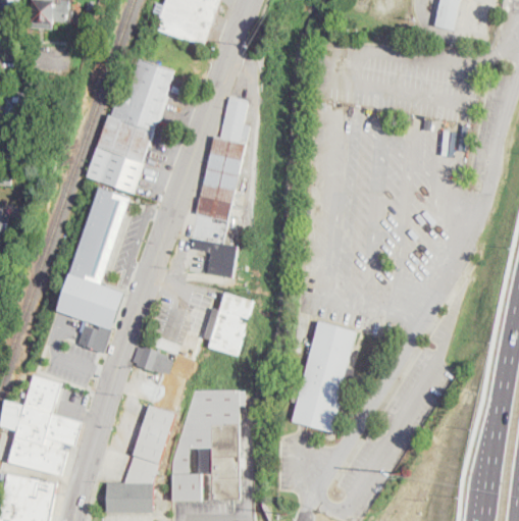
[(0,0),(19,0),(17,30),(0,28),(0,0)]
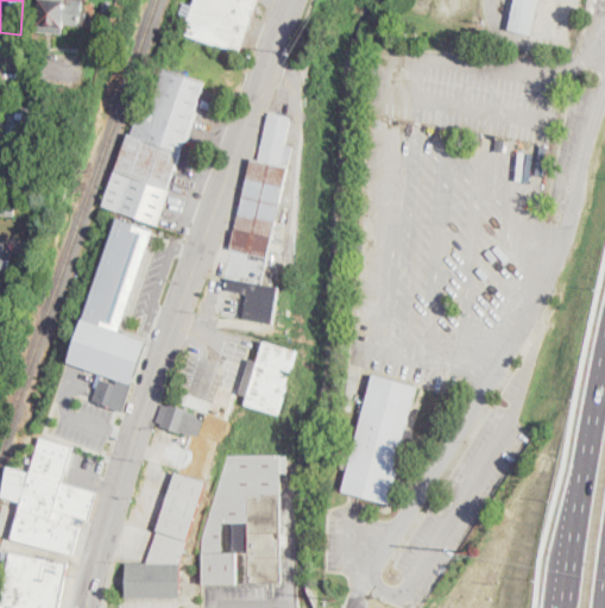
[(80,0),(79,18),(76,18),(75,26),(61,25),(61,36),(36,33),(37,26),(35,26),(36,0),(80,0)]
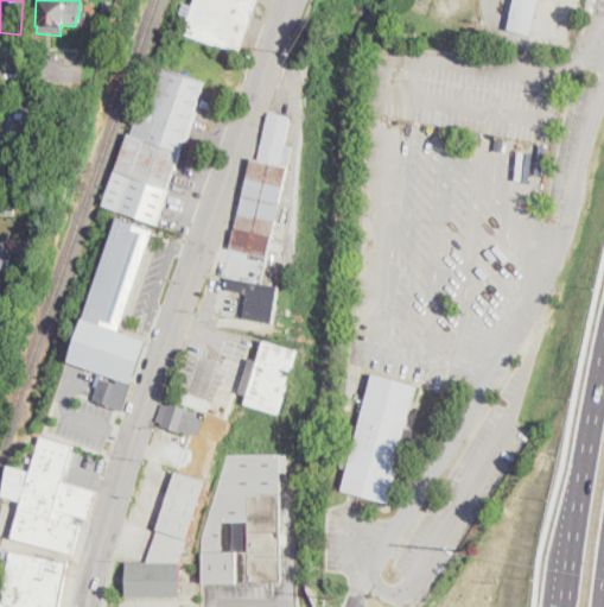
[(255,0),(236,55),(179,35),(183,25),(175,21),(180,4),(190,7),(192,0),(255,0)]
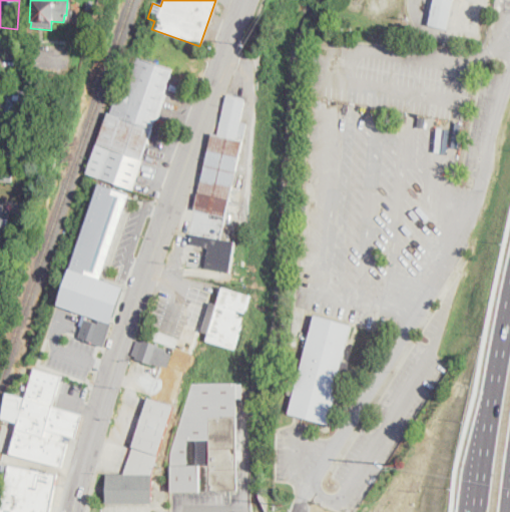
[(452,0),(445,30),(427,26),(432,0),(452,0)]
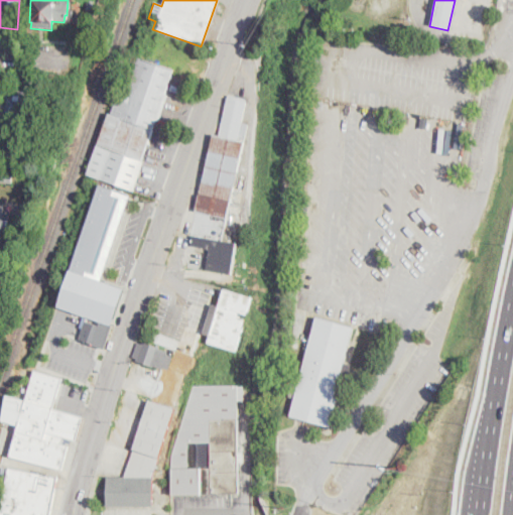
[(171,70),(162,95),(166,97),(157,121),(153,120),(139,160),(142,161),(131,191),(85,175),(106,114),(109,115),(113,102),(109,100),(112,93),(115,94),(121,78),(117,76),(120,69),(124,70),(129,54),(171,70)]
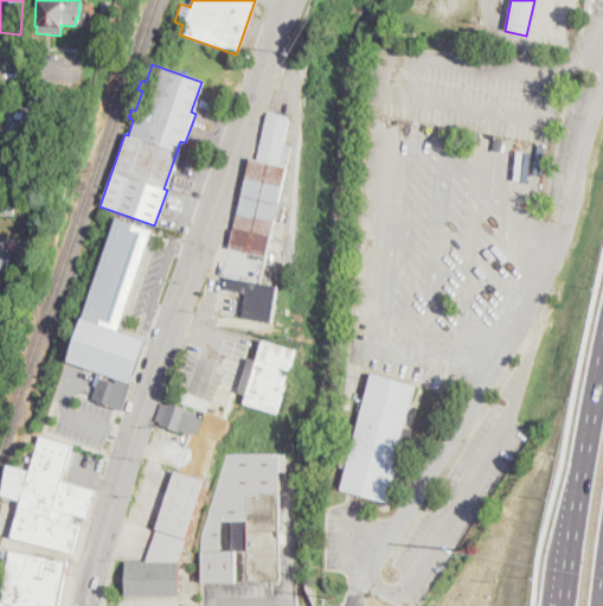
[(31,107),(30,113),(32,113),(31,125),(33,125),(33,136),(31,136),(30,152),(17,151),(17,147),(7,147),(7,138),(0,136),(0,123),(2,123),(2,112),(6,112),(6,106),(31,107)]
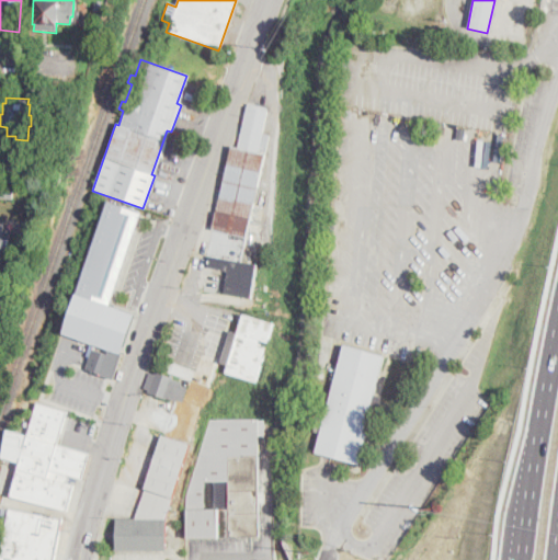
[(268,136),(255,189),(263,190),(260,204),(251,203),(243,238),(209,230),(228,147),(235,148),(245,104),(265,110),(260,134),(268,136)]
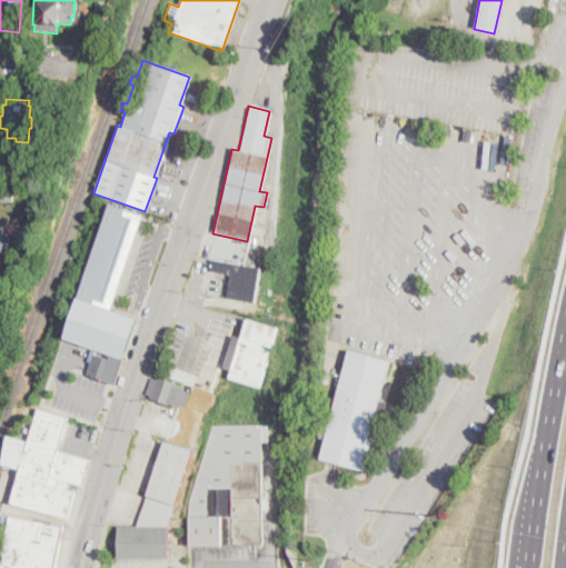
[(32,187),(32,195),(10,193),(10,186),(32,187)]
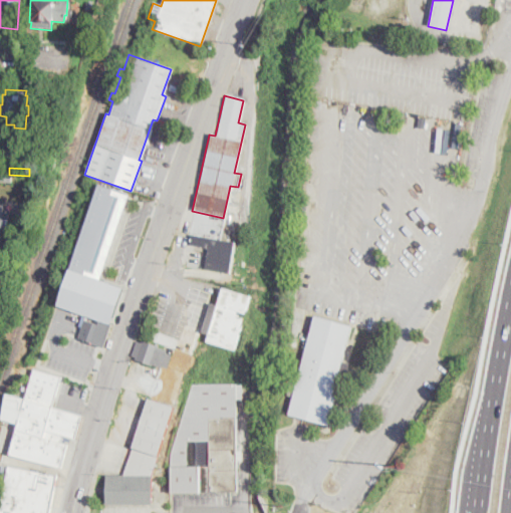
[(0,174),(10,175),(10,183),(0,183),(0,174)]
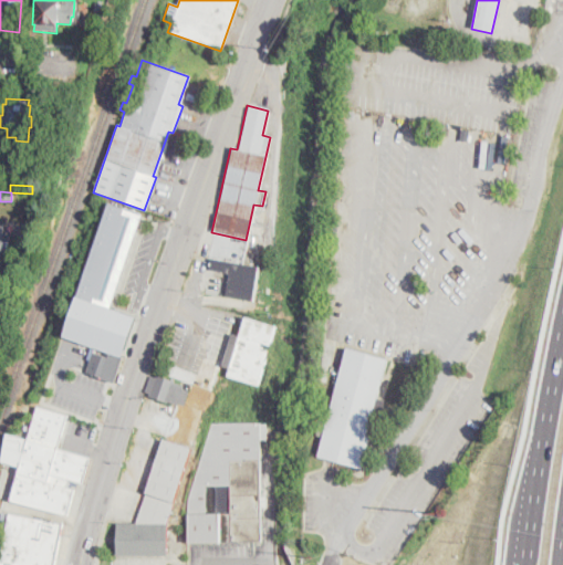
[(133,243),(131,242),(108,307),(74,296),(106,203),(143,217),(133,243)]
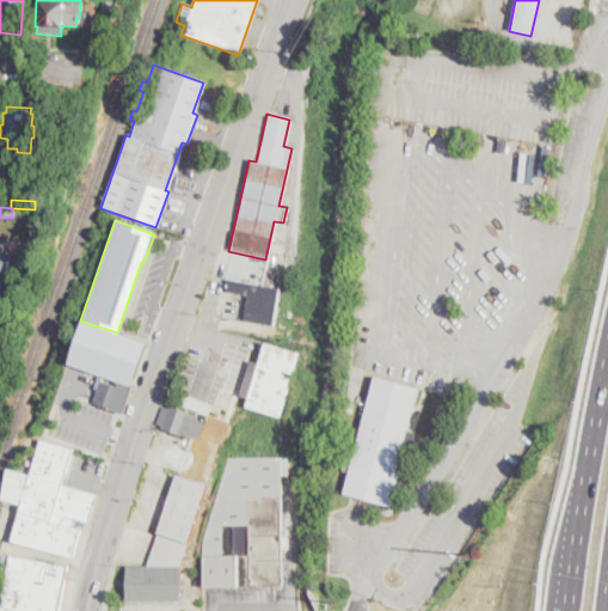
[(0,240),(1,240),(0,254),(10,255),(8,272),(5,272),(4,277),(1,276),(0,285),(0,240)]
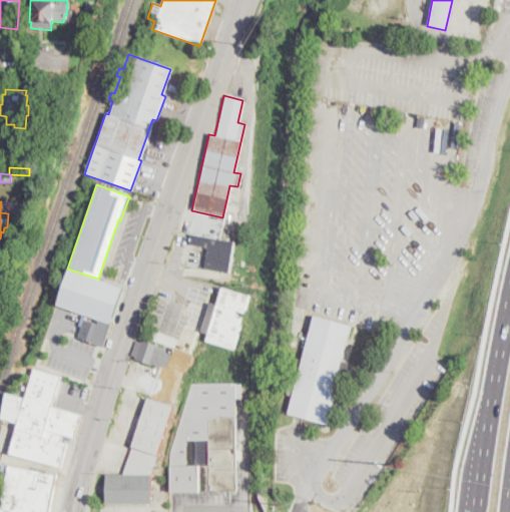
[(233,242),(228,274),(194,269),(195,260),(204,261),(206,248),(187,245),(189,234),(233,242)]
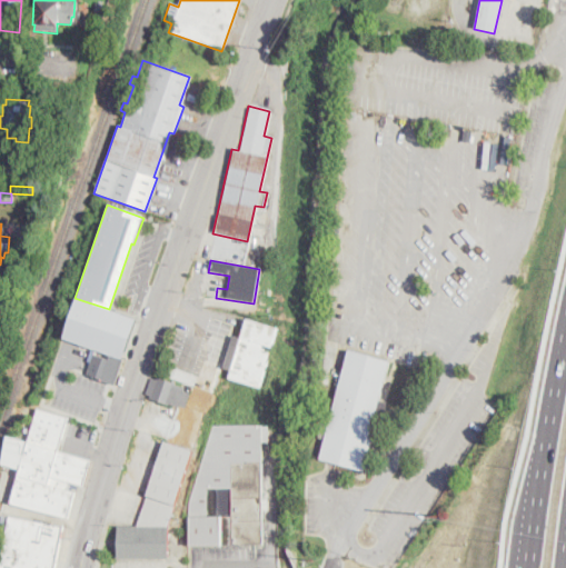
[(75,298),(61,338),(108,355),(121,359),(135,318),(109,309),(75,298)]
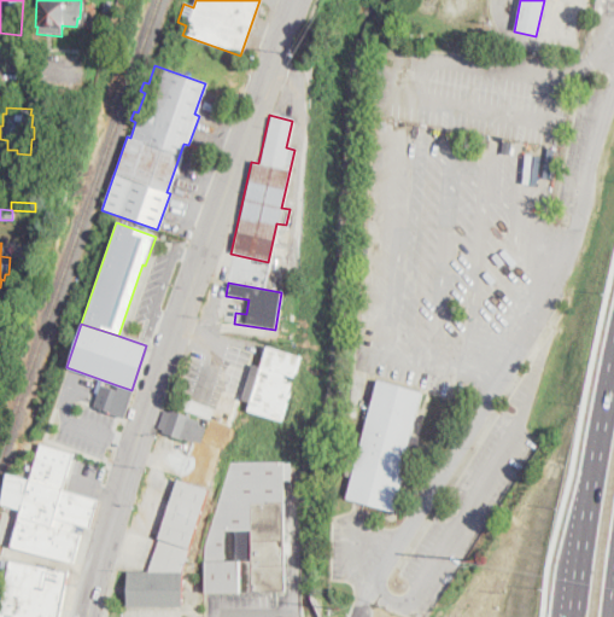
[(265,345),(299,355),(280,421),(246,409),(249,402),(239,399),(251,364),(259,366),(265,345)]
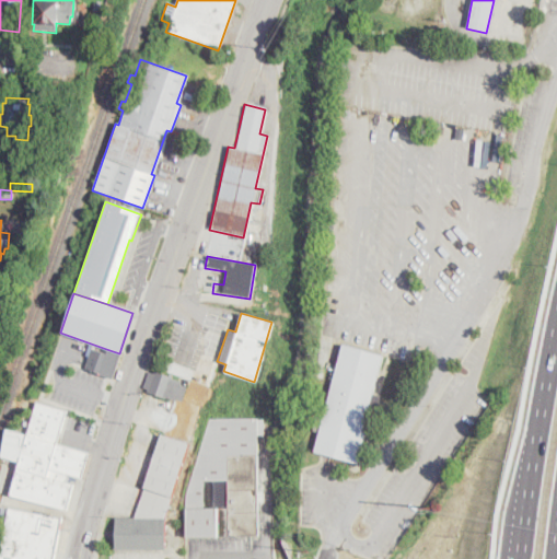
[(375,412),(368,410),(361,433),(366,434),(357,465),(313,453),(341,346),(382,357),(371,395),(380,397),(375,412)]
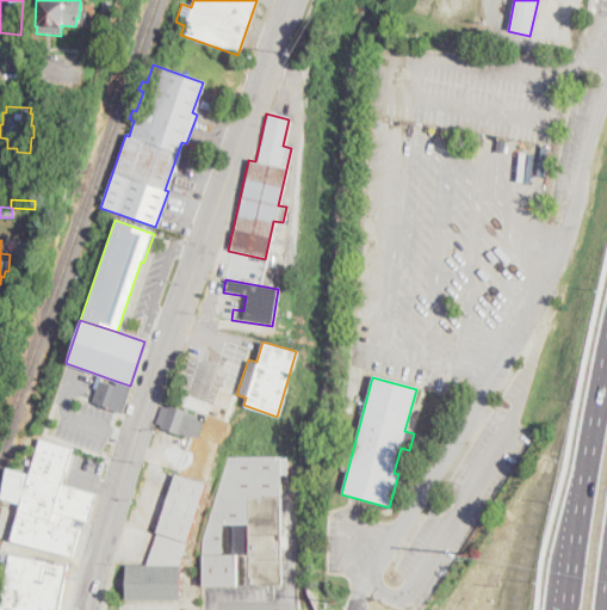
[(121,412),(91,401),(98,381),(115,386),(116,381),(130,386),(121,412)]
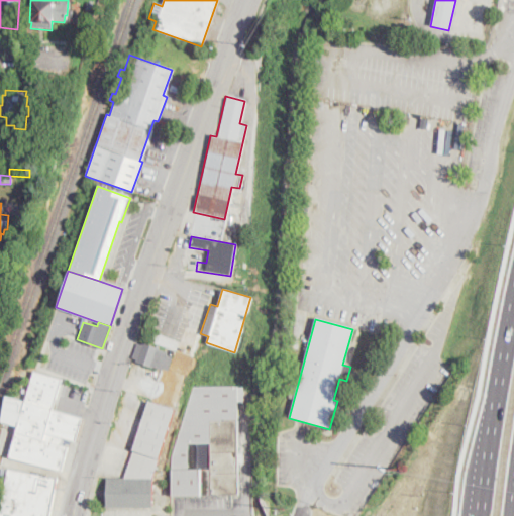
[(168,352),(166,356),(172,358),(167,372),(161,370),(161,372),(134,363),(134,360),(131,358),(136,344),(139,345),(140,343),(168,352)]
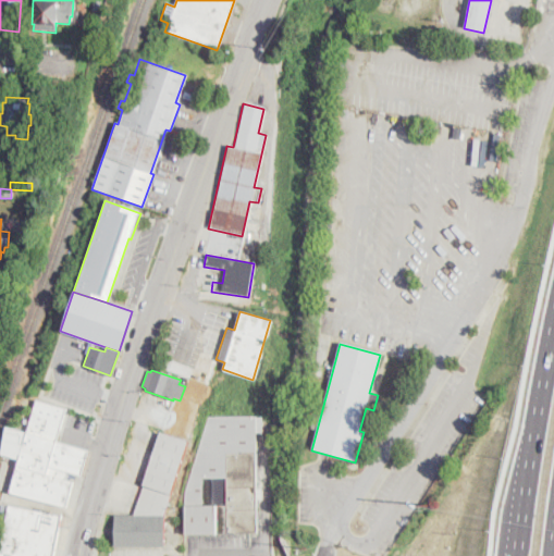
[(54,441),(87,451),(81,476),(66,471),(64,479),(71,481),(64,506),(7,492),(16,459),(0,454),(0,447),(3,425),(25,431),(34,399),(65,408),(54,441)]
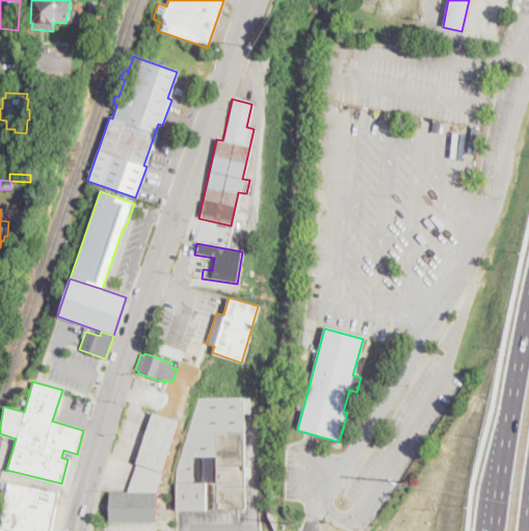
[(243,470),(248,470),(248,476),(243,476),(243,510),(176,510),(175,470),(197,400),(248,399),(249,416),(242,416),(243,470)]
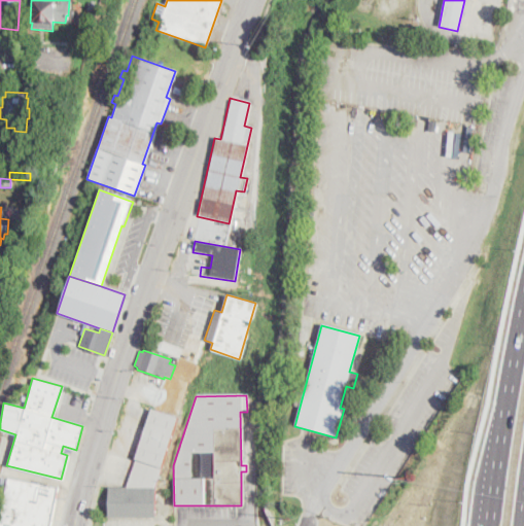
[(154,487),(125,487),(149,410),(176,418),(154,487)]
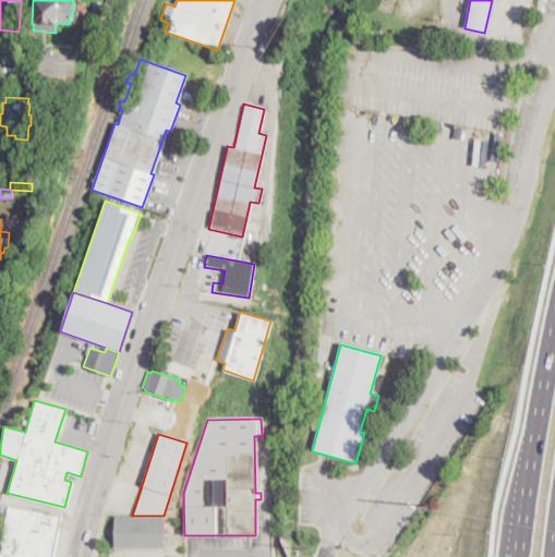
[(0,542),(4,522),(0,521),(1,515),(0,515),(0,506),(60,518),(51,556),(0,556),(0,542)]
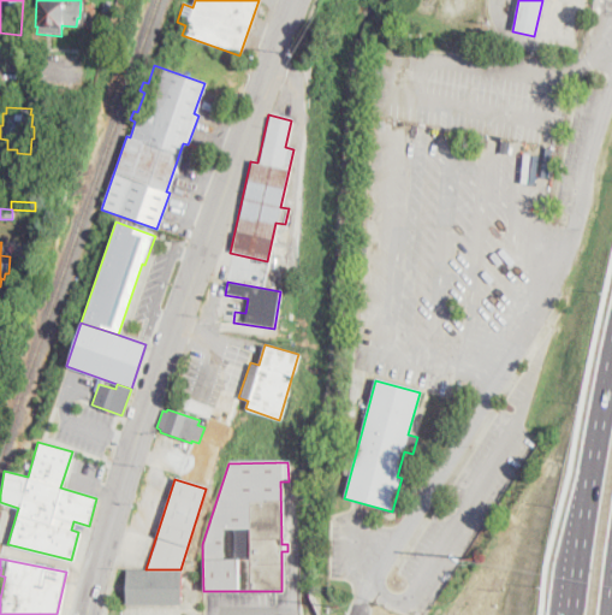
[(146,569),(124,568),(124,604),(180,604),(180,569),(146,569)]
